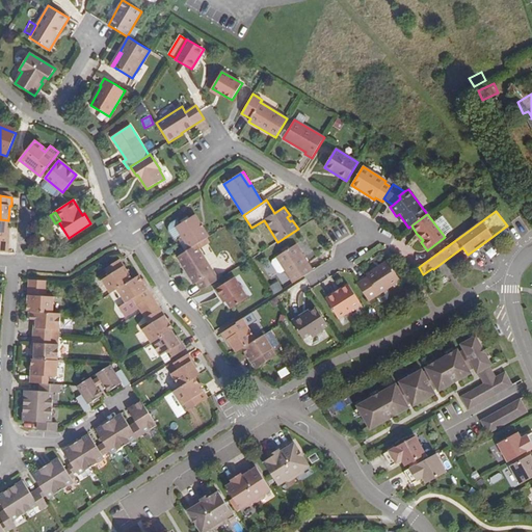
[(176,227),(190,248),(196,244),(209,237),(203,228),(202,229),(200,224),(201,223),(194,215),(176,227)]
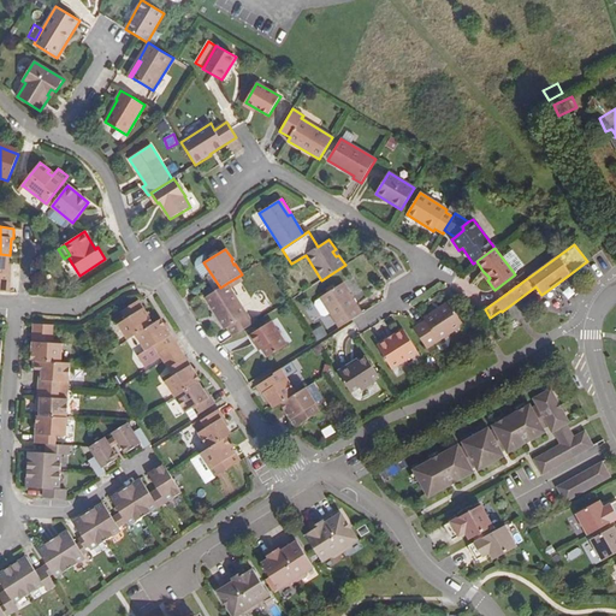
[(0,291),(10,292),(11,273),(9,273),(10,255),(0,254),(0,291)]
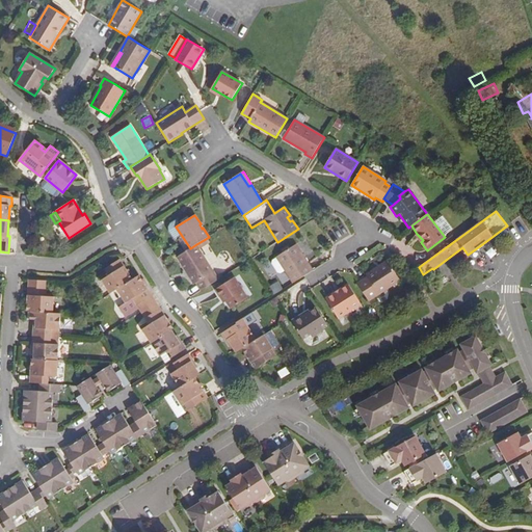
[(338,241),(345,235),(338,228),(330,233),(338,241)]
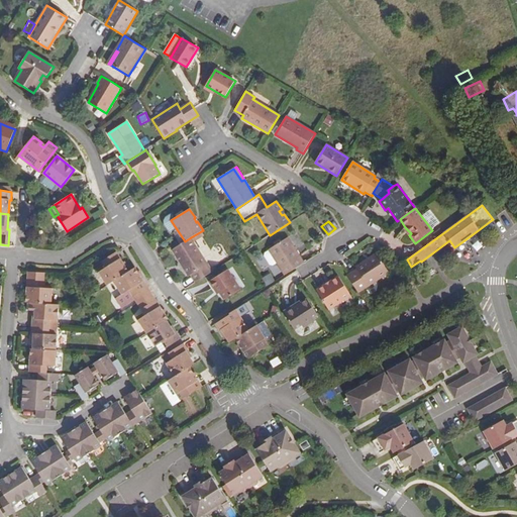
[(191,275),(196,282),(212,272),(191,237),(185,241),(172,249),(189,277),(191,275)]
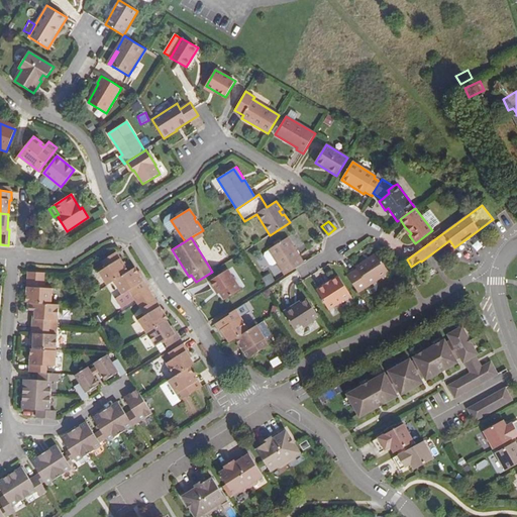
[(269,249),(286,275),(304,263),(288,237),(269,249)]
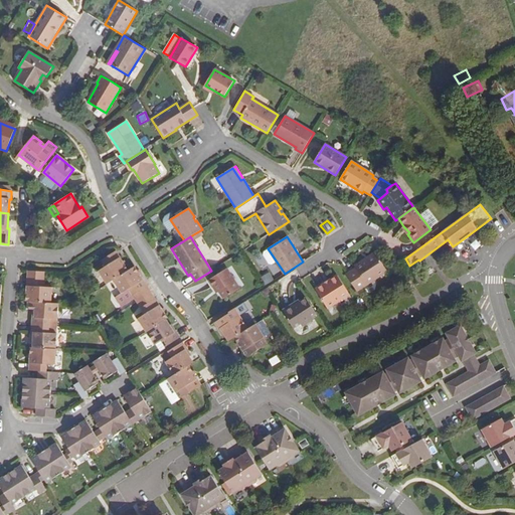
[(99,271),(107,284),(114,280),(129,271),(116,250),(102,261),(106,267),(99,271)]
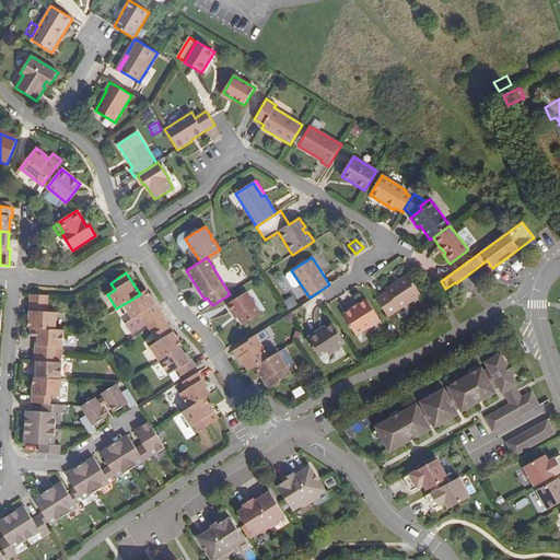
[(421,294),(408,275),(386,290),(387,292),(376,299),(387,316),(421,294)]
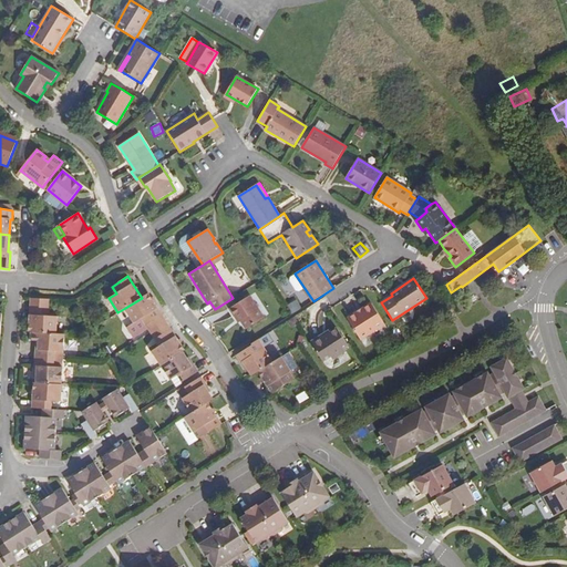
[(162,315),(148,294),(142,298),(125,308),(134,323),(142,318),(146,326),(162,315)]
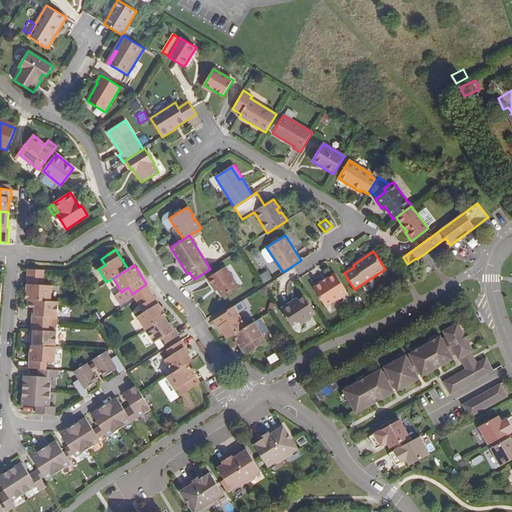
[(222,297),(238,287),(225,267),(207,279),(212,286),(214,285),(222,297)]
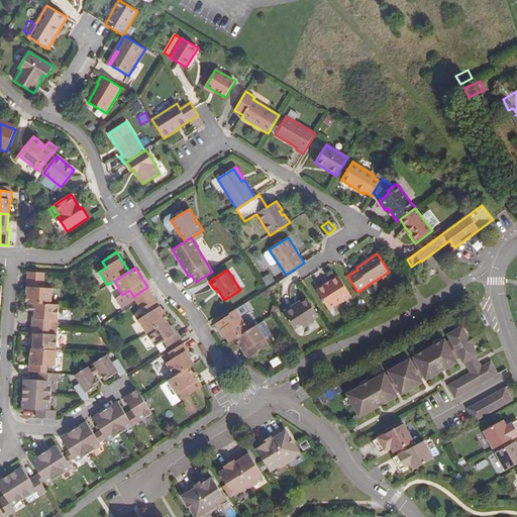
[(28,272),(26,303),(35,303),(52,304),(53,288),(44,288),(45,273),(28,272)]
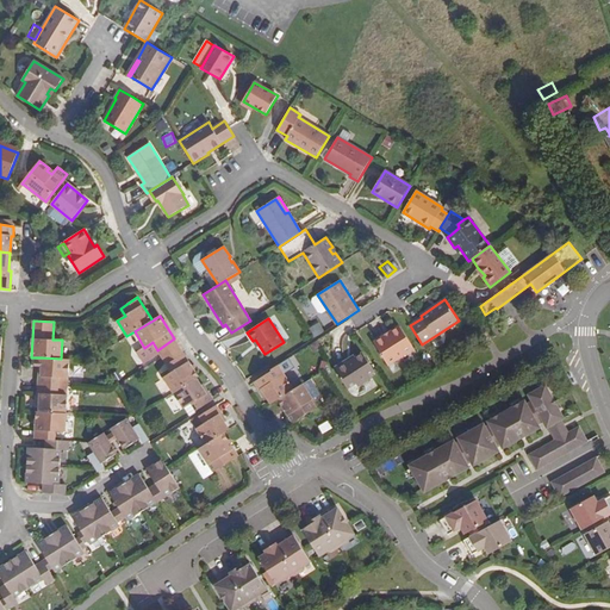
[(319,323),(310,329),(315,338),(324,332),(319,323)]
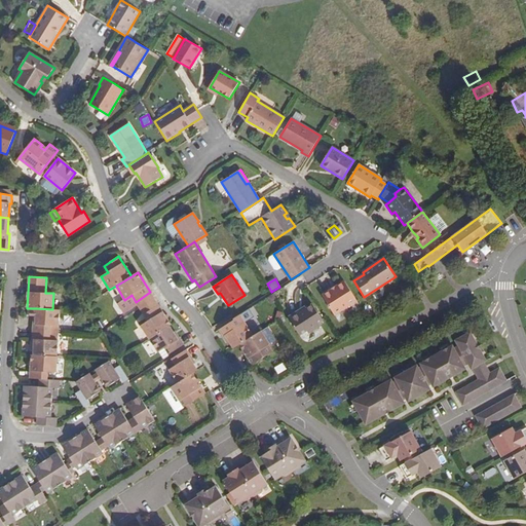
[(357,300),(344,282),(335,288),(336,289),(332,291),(332,290),(322,296),(334,314),(357,300)]
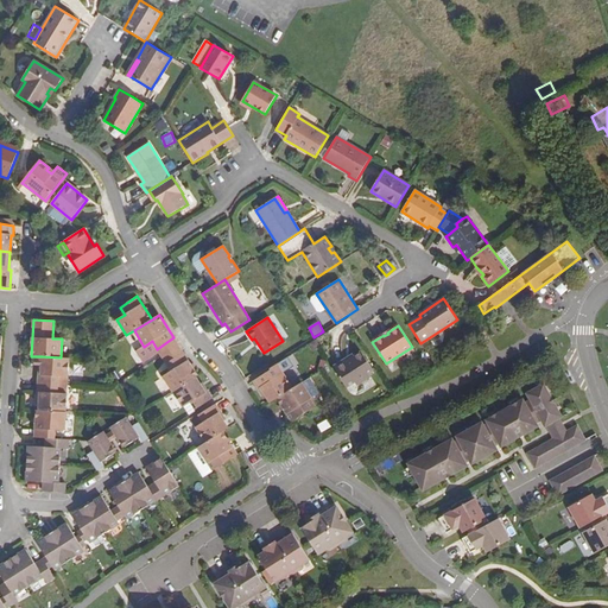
[(130,339),(135,350),(143,348),(137,335),(130,339)]
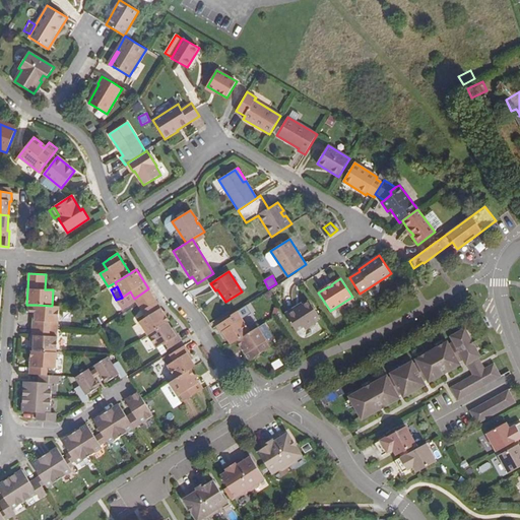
[(152,296),(148,288),(134,299),(138,305),(152,296)]
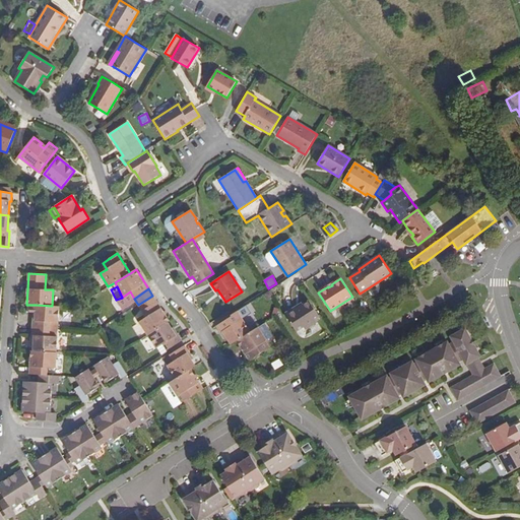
[(142,311),(156,302),(152,296),(138,305),(142,311)]
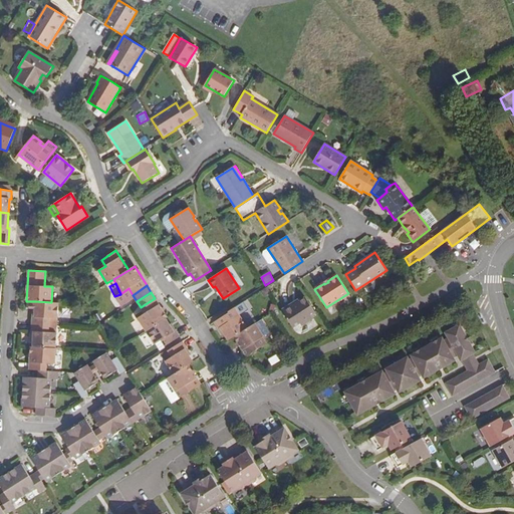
[(292,303),(281,310),(292,327),(299,323),(301,325),(313,318),(311,315),(315,312),(305,297),(299,302),(294,305),(292,303)]
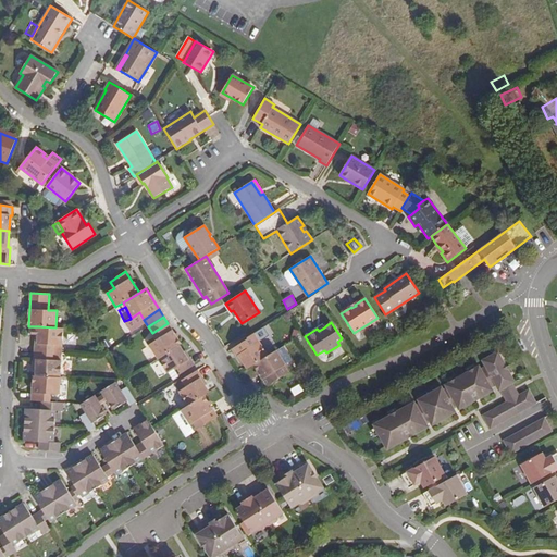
[(149,345),(158,359),(180,345),(182,344),(168,323),(152,333),(157,339),(149,345)]
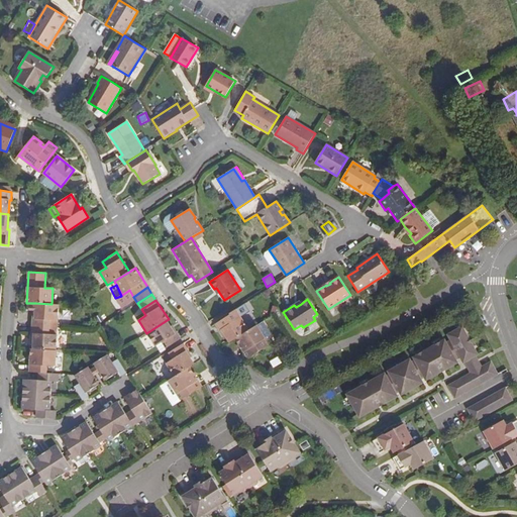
[(59,320),(60,305),(52,304),(35,303),(34,318),(32,318),(32,326),(49,327),(50,319),(59,320)]
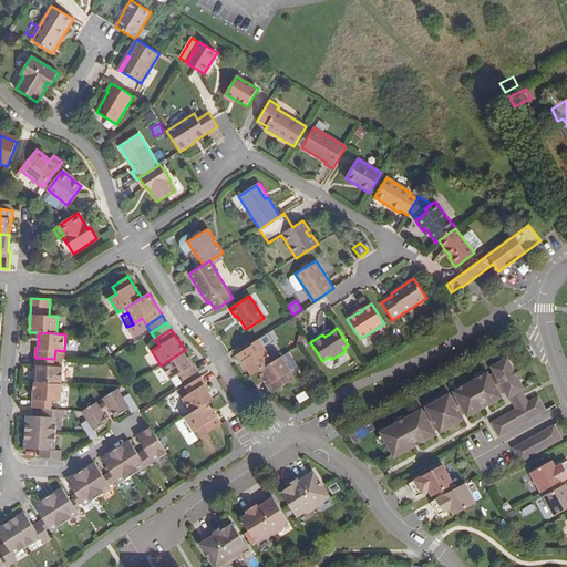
[(243,362),(251,375),(258,372),(274,362),(259,339),(251,343),(253,344),(236,356),(241,363),(243,362)]
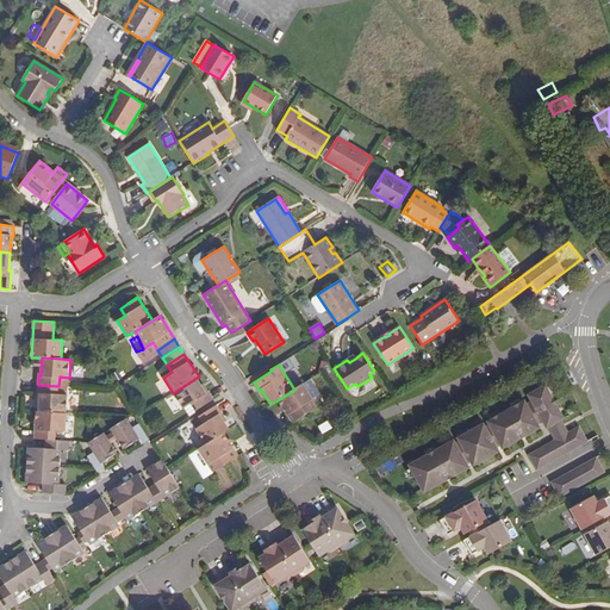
[(161,379),(170,372),(167,366),(156,372),(161,379)]
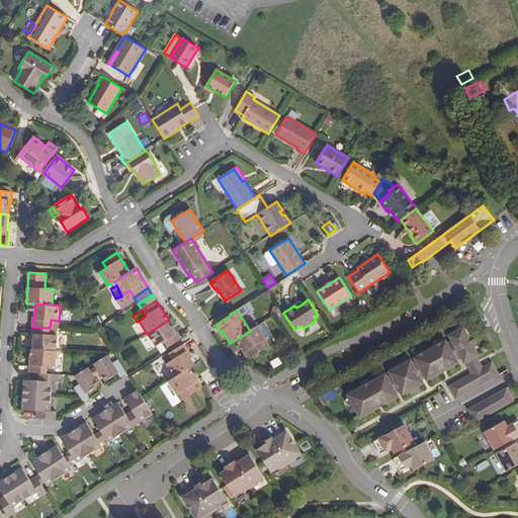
[(175,334),(167,321),(147,334),(156,347),(162,343),(166,349),(181,340),(177,333),(175,334)]
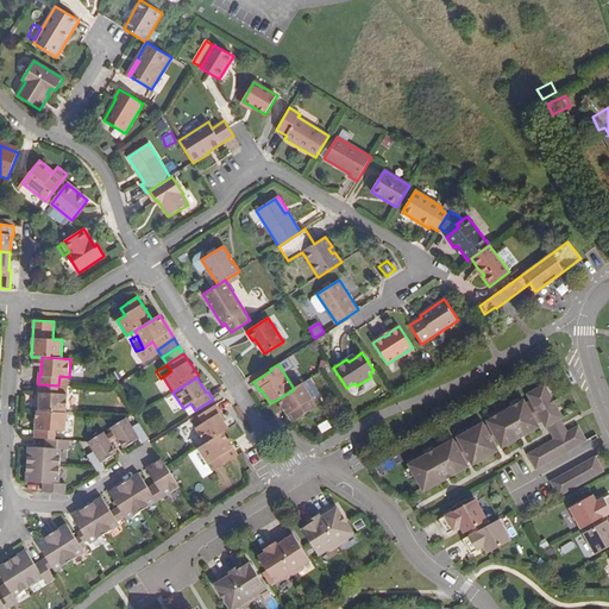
[(309,378),(302,383),(313,399),(320,394),(309,378)]
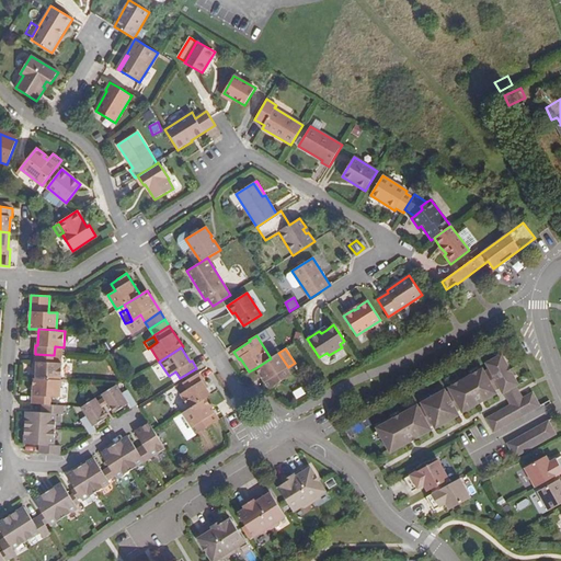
[(288,367),(278,353),(271,358),(255,368),(268,389),(285,379),(281,371),(288,367)]
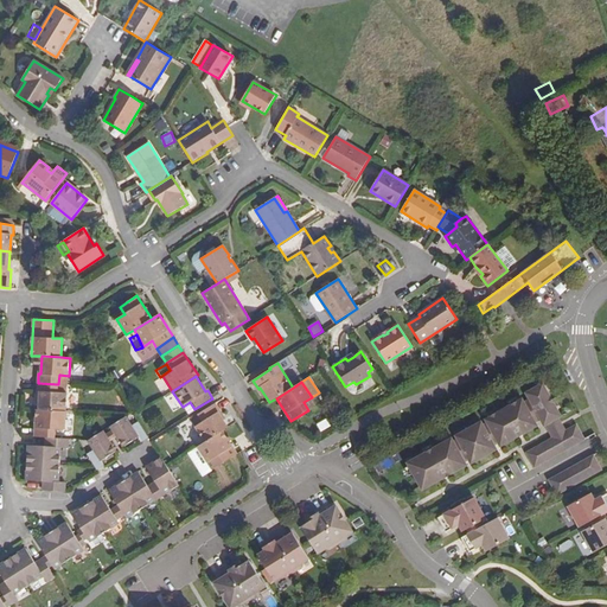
[(58,384),(38,383),(37,393),(39,393),(38,409),(66,411),(68,394),(58,393),(58,384)]
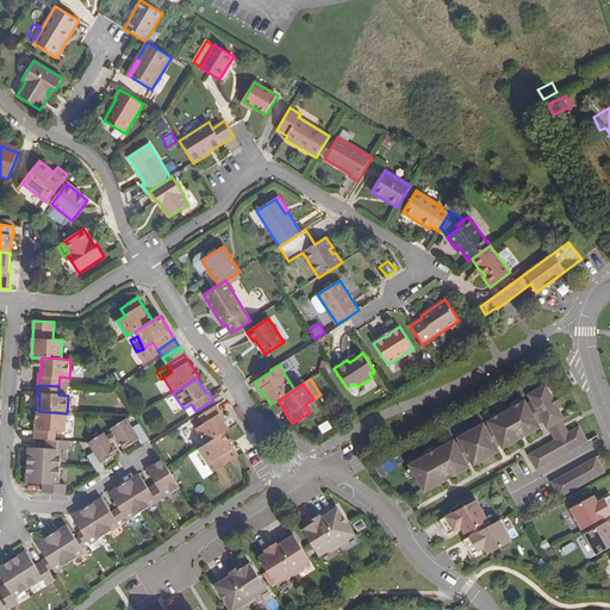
[(546,385),(528,394),(533,402),(543,422),(547,428),(551,425),(561,419),(564,418),(546,385)]
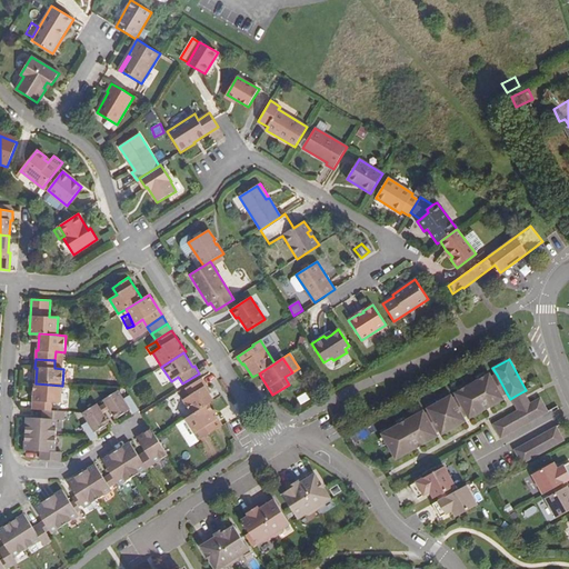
[(467,416),(469,419),(503,399),(502,396),(491,377),(490,373),(476,381),(478,386),(471,389),(469,386),(455,393),(457,397),(467,416)]
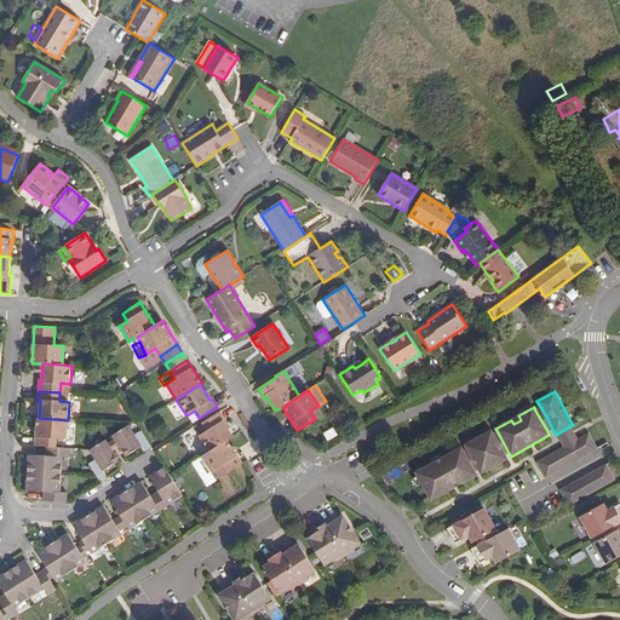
[(541,408),(535,411),(547,431),(552,429),(541,408)]
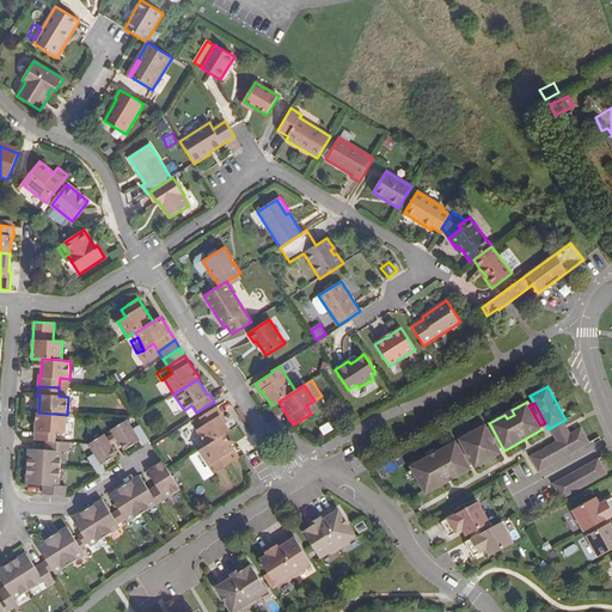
[(196,430),(207,446),(225,434),(230,430),(220,416),(222,415),(218,407),(200,417),(204,426),(196,430)]
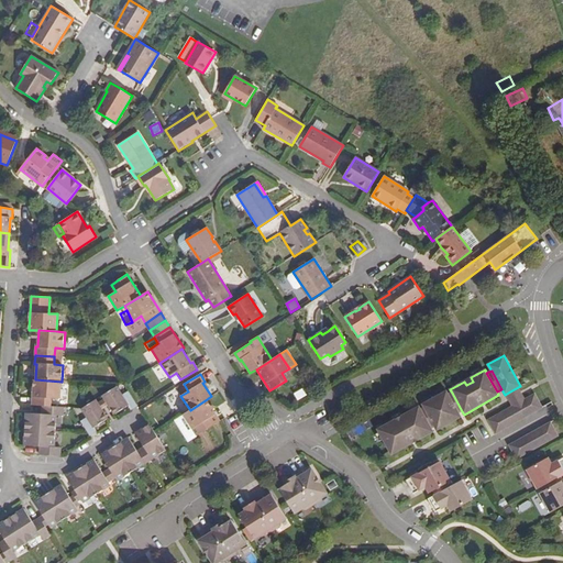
[(61,399),(62,382),(35,379),(33,379),(32,405),(43,406),(46,406),(52,406),(52,398),(61,399)]
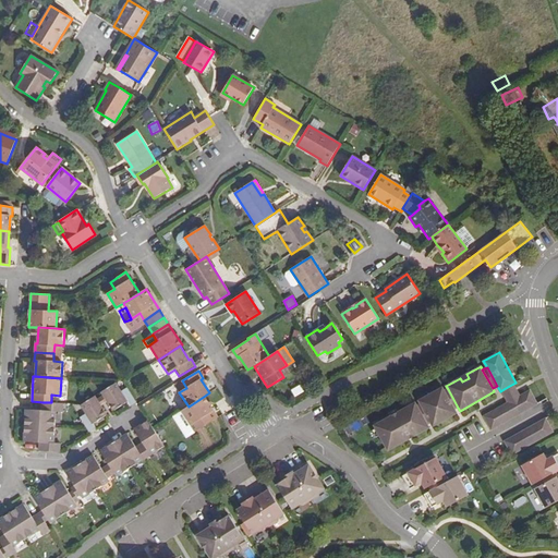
[(130,407),(136,402),(128,387),(121,391),(116,383),(101,391),(105,396),(107,401),(113,411),(126,402),(130,407)]
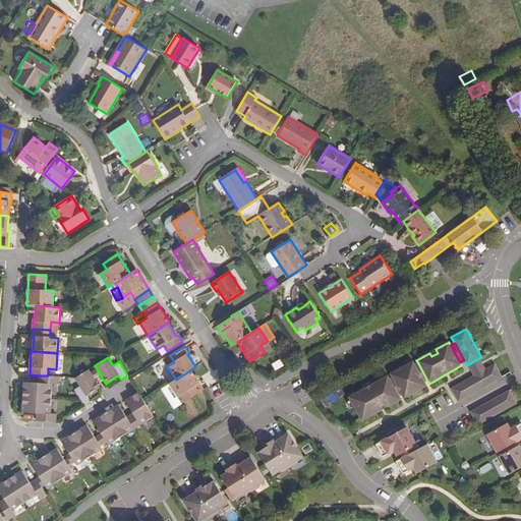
[(474,370),(476,374),(485,369),(483,366),(479,358),(470,363),(474,370)]
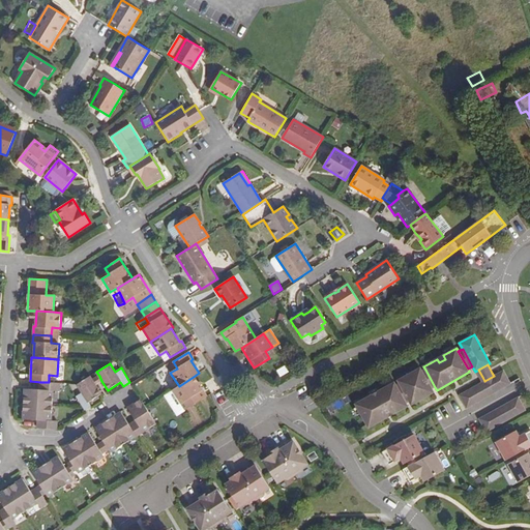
[(409,402),(411,405),(434,391),(432,388),(422,372),(420,369),(398,381),(400,384),(409,402)]
